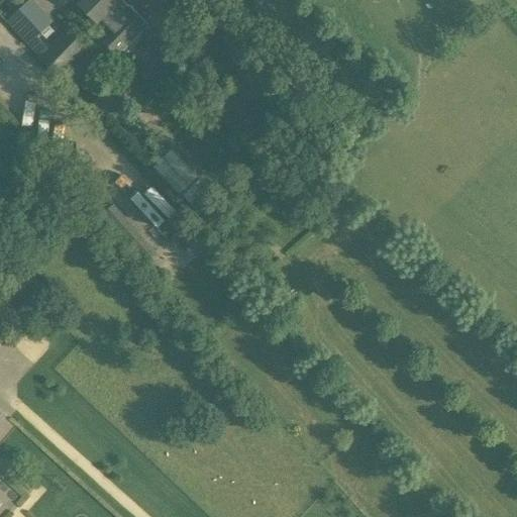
[(53,20),(33,0),(27,0),(8,18),(40,52),(46,45),(36,35),(53,20)]
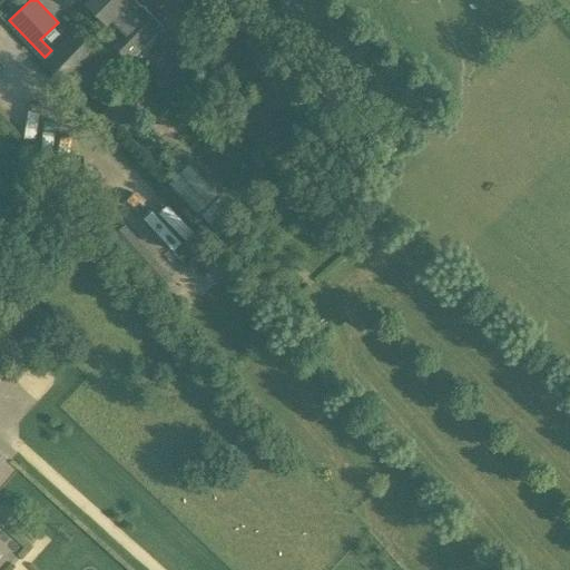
[(136,55),(163,28),(135,0),(90,0),(87,3),(116,32),(102,46),(124,67),(126,65),(136,76),(146,66),(136,55)]
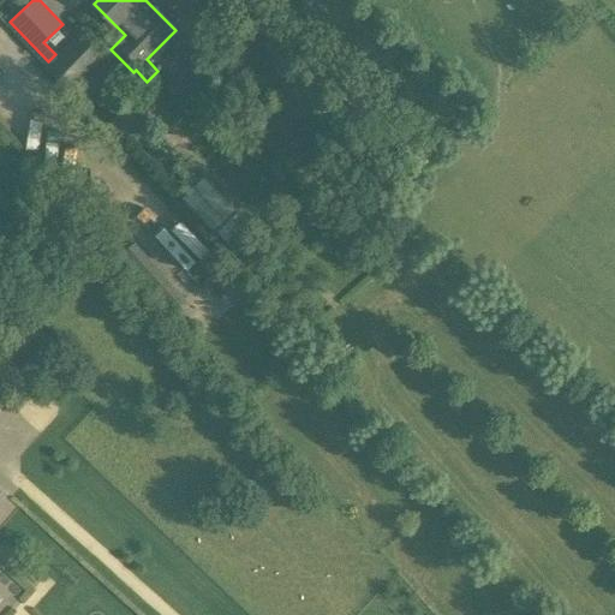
[(88,75),(108,53),(83,29),(45,67),(81,102),(99,84),(88,75)]
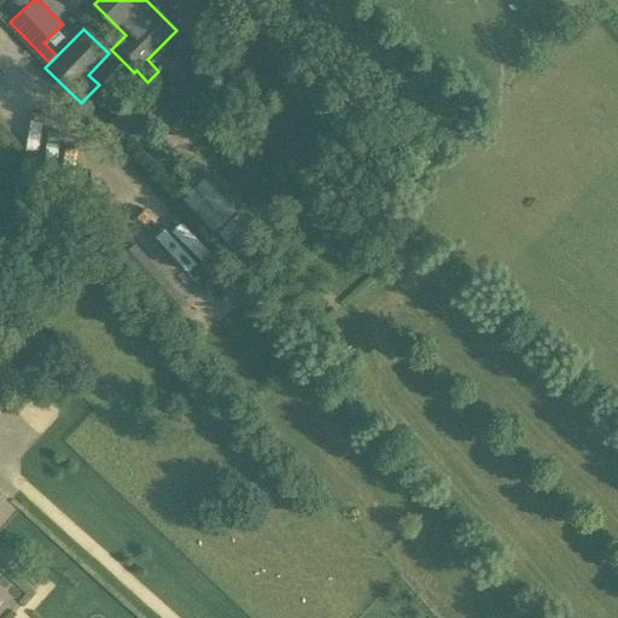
[(198,56),(187,45),(178,54),(188,65),(198,56)]
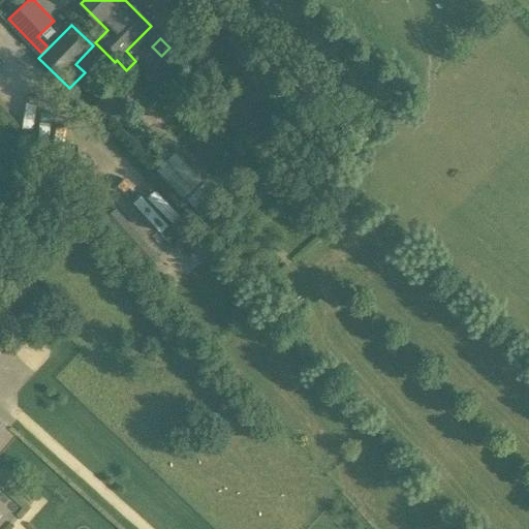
[(184,198),(203,180),(176,152),(157,170),(184,198)]
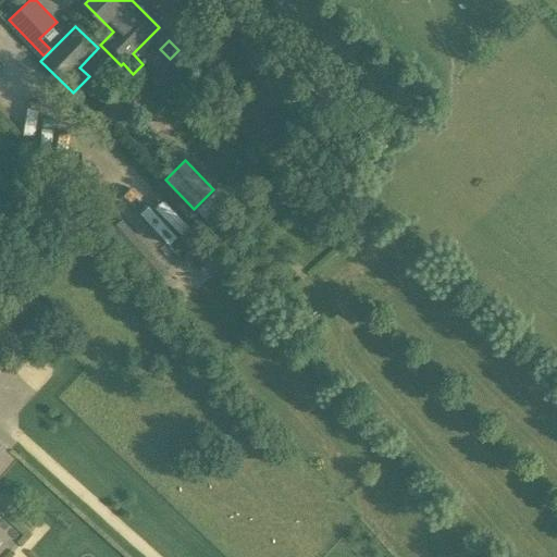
[(215,192),(198,210),(212,224),(230,207),(215,192)]
